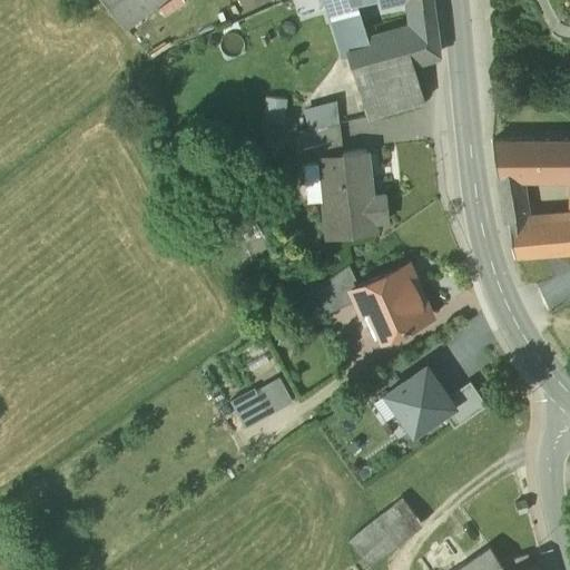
[(157,0),(105,0),(126,26),(157,0)]
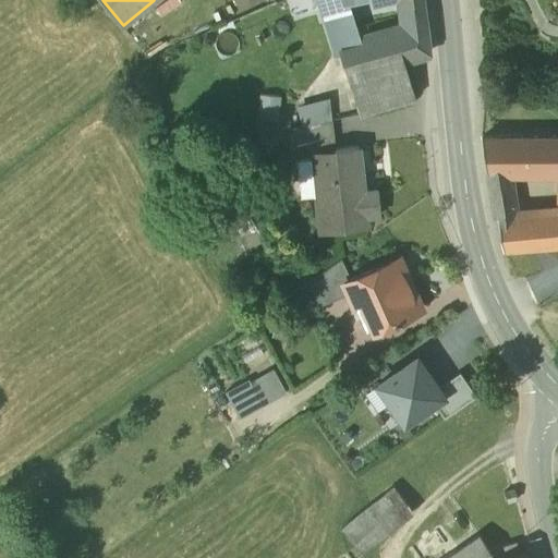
[(235,0),(241,10),(259,0),(235,0)]
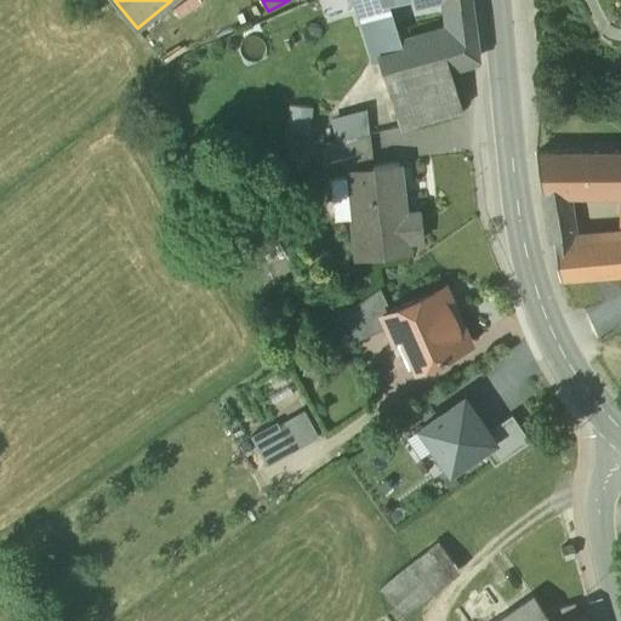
[(380,0),(351,0),(371,63),(377,61),(371,40),(371,39),(363,10),(381,4),(380,0)]
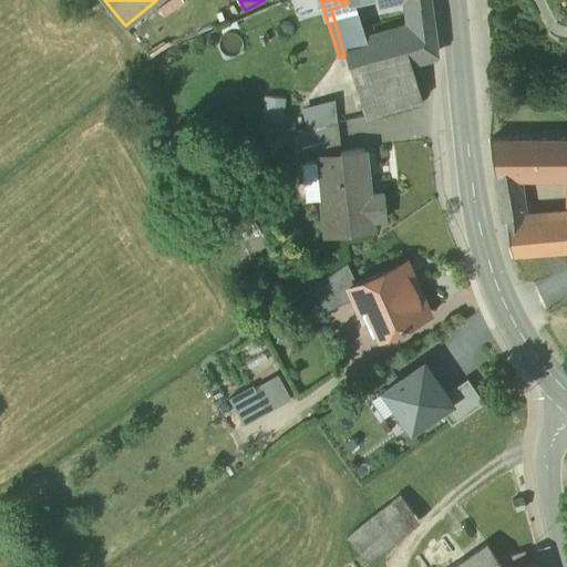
[(347,0),(348,3),(331,9),(339,35),(339,37),(343,52),(369,39),(358,2),(366,0),(347,0)]
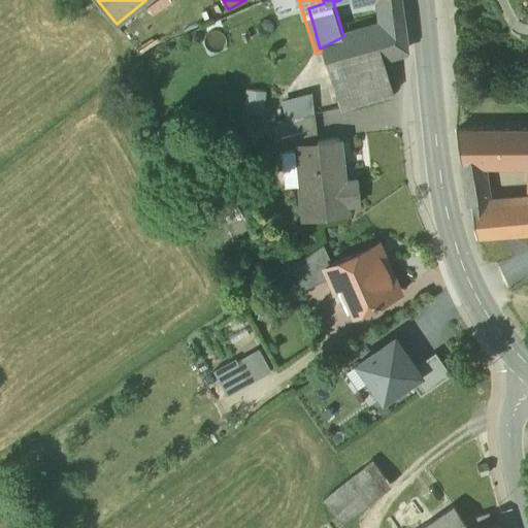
[(400,0),(380,2),(382,26),(402,21),(400,0)]
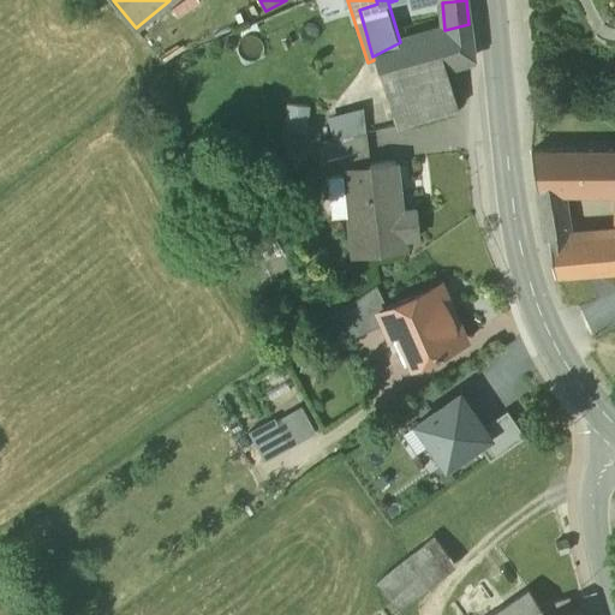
[(445,30),(400,42),(372,57),(374,60),(381,85),(445,67),(472,59),(469,24),(445,30)]
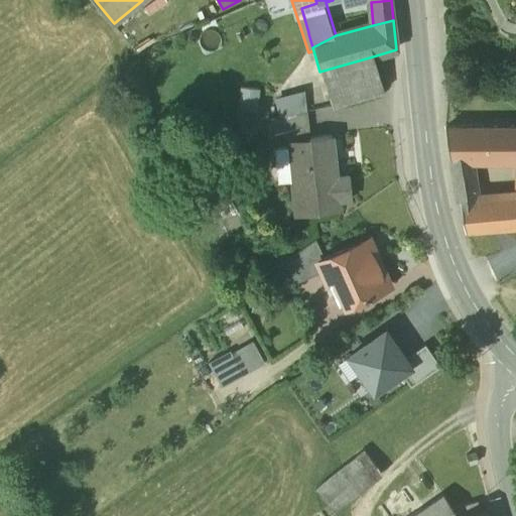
[(373,56),(319,72),(331,107),(383,92),(373,56)]
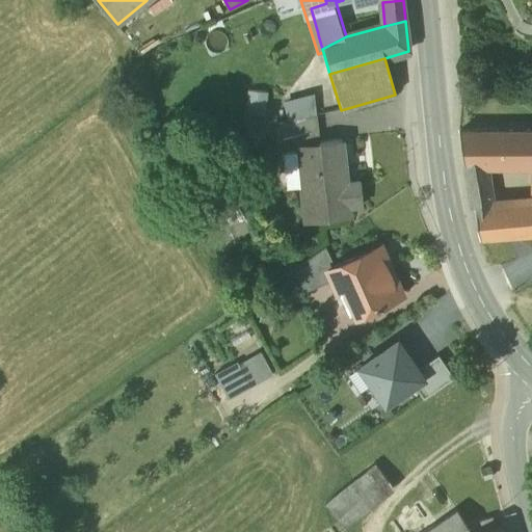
[(268,92),(248,90),(246,115),(266,117),(268,92)]
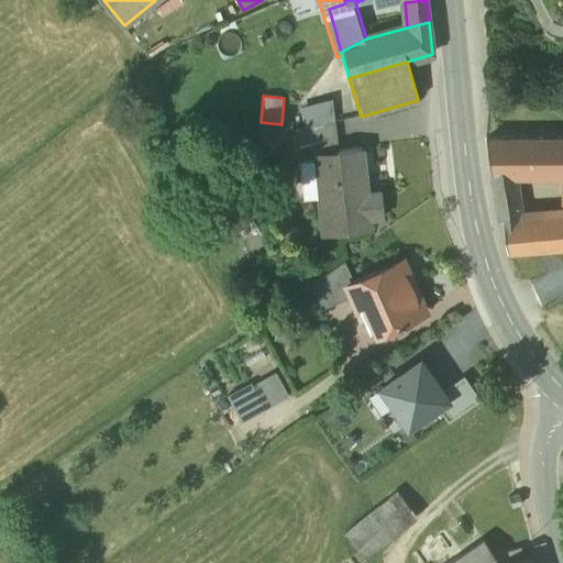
[(295,131),(299,147),(337,136),(333,123),(309,130),(308,128),(295,131)]
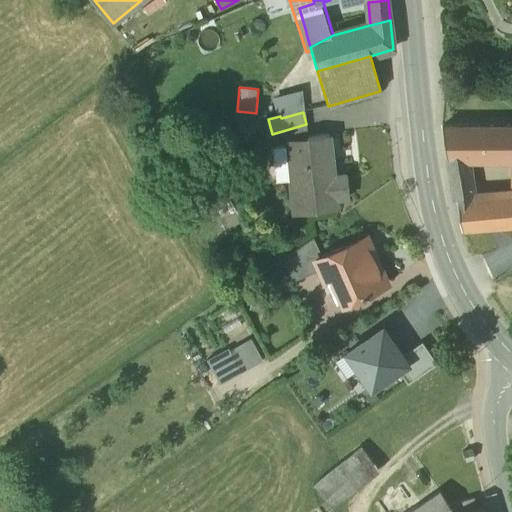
[(511,123),(460,124),(440,126),(446,165),(464,163),(464,155),(511,155),(511,123)]
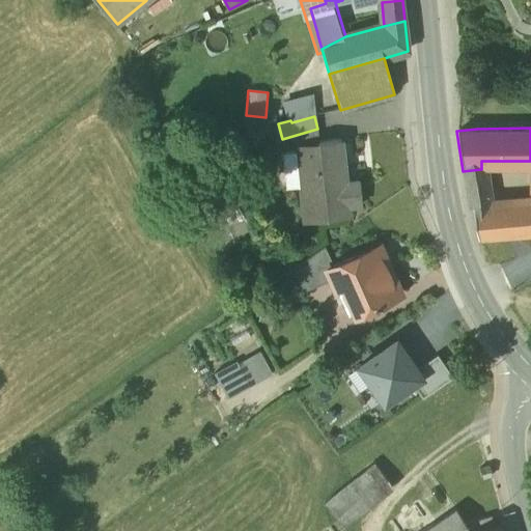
[(317,129),(282,139),(284,152),(296,150),(296,149),(317,146),(316,142),(318,142),(317,129)]
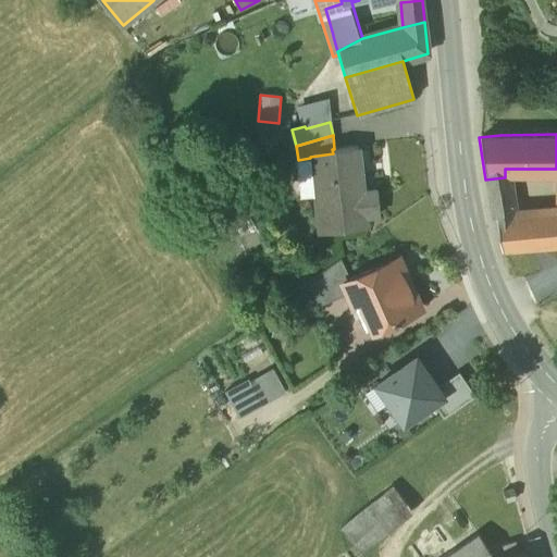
[(334,149),(332,149),(333,153),(310,157),(310,158),(319,231),(362,226),(361,217),(379,214),(376,189),(362,190),(358,147),(334,149)]
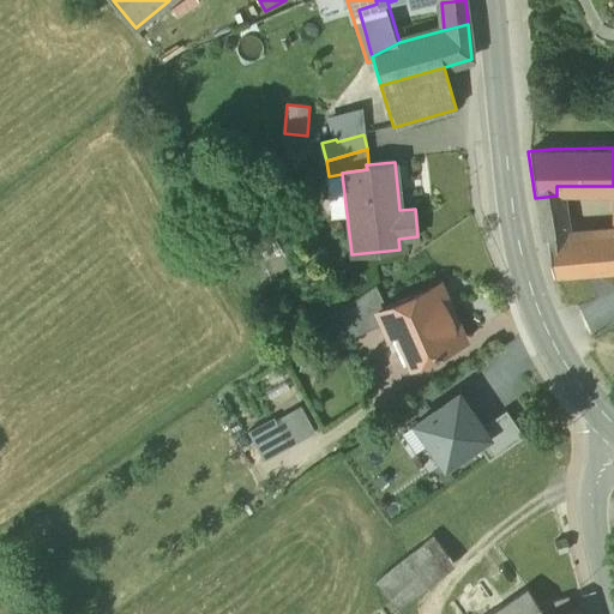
[(557,196),(535,198),(542,236),(546,236),(566,235),(563,218),(557,196)]
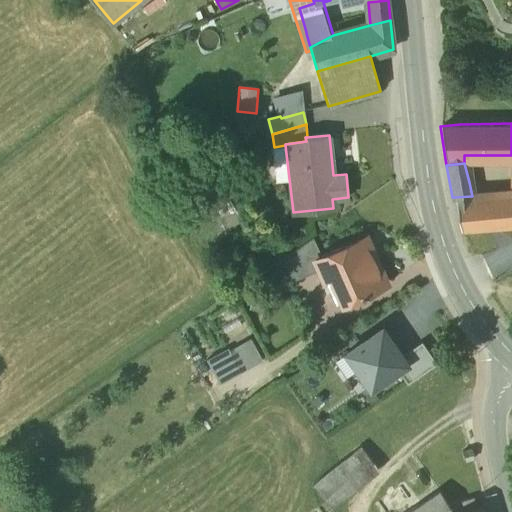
[(511,192),(472,196),(455,197),(460,229),(511,224),(511,192)]
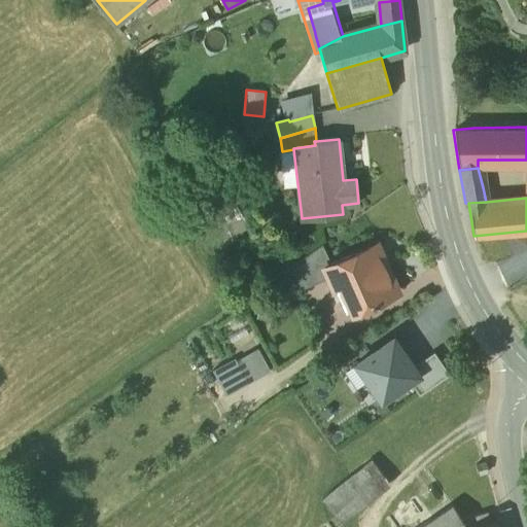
[(329,262),(323,266),(328,278),(332,287),(345,282),(357,310),(371,304),(371,305),(378,303),(377,301),(397,292),(376,243),(329,262)]
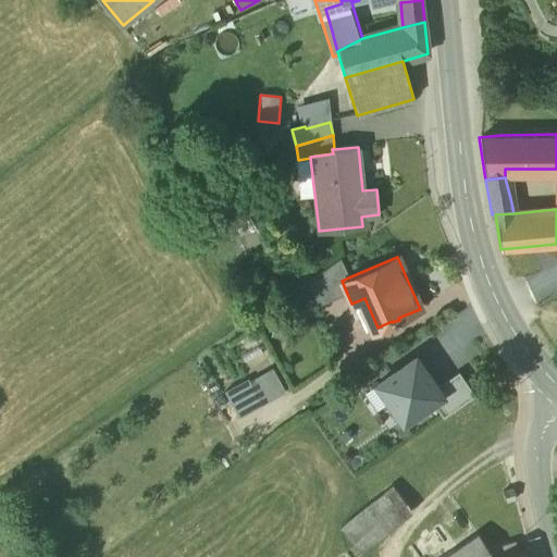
[(339,258),(306,282),(317,307),(347,294),(342,281),(348,277),(339,258)]
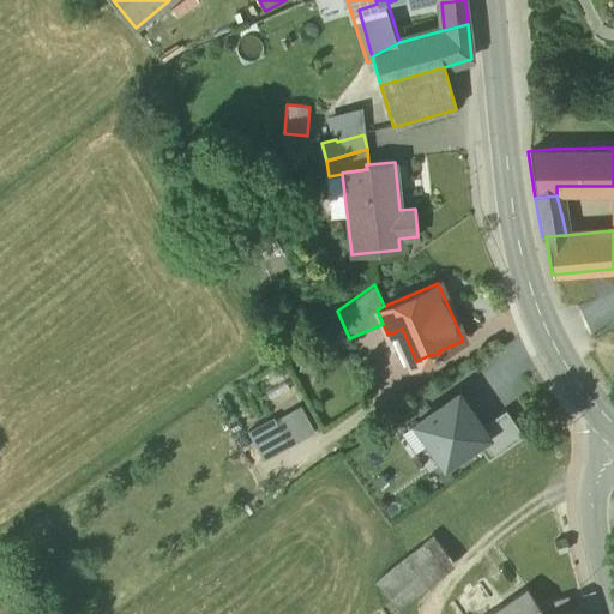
[(402,329),(387,335),(402,367),(416,361),(402,329)]
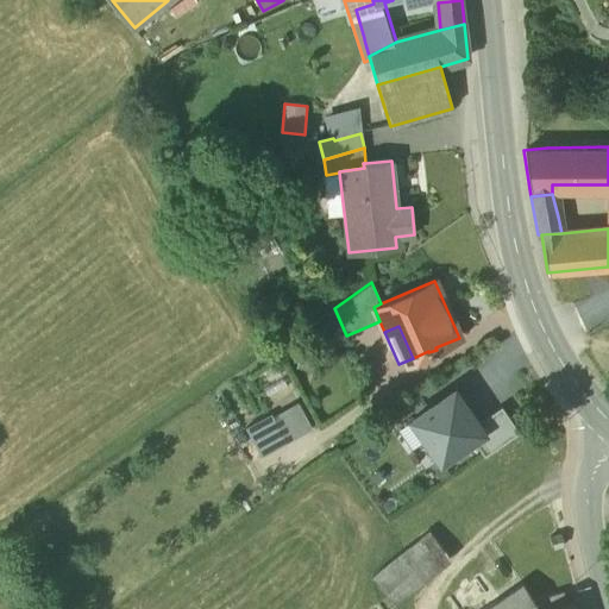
[(476,426),(454,394),(415,421),(441,460),(457,450),(481,433),(476,426)]
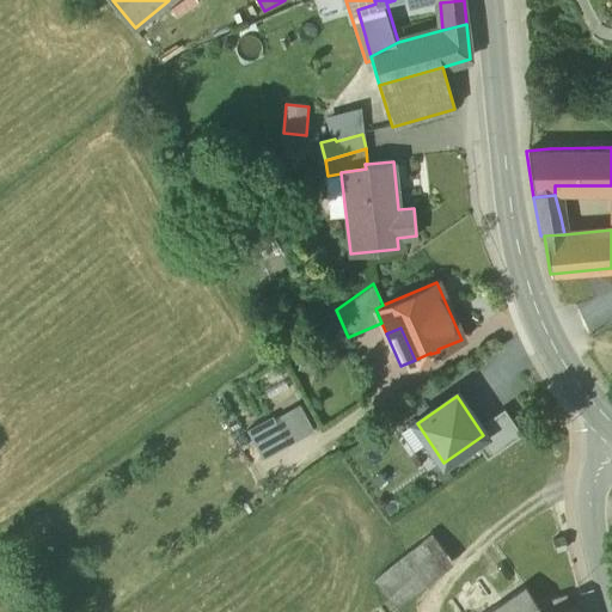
[(521,436),(505,411),(478,428),(483,435),(459,452),(463,458),(477,448),(485,461),(521,436)]
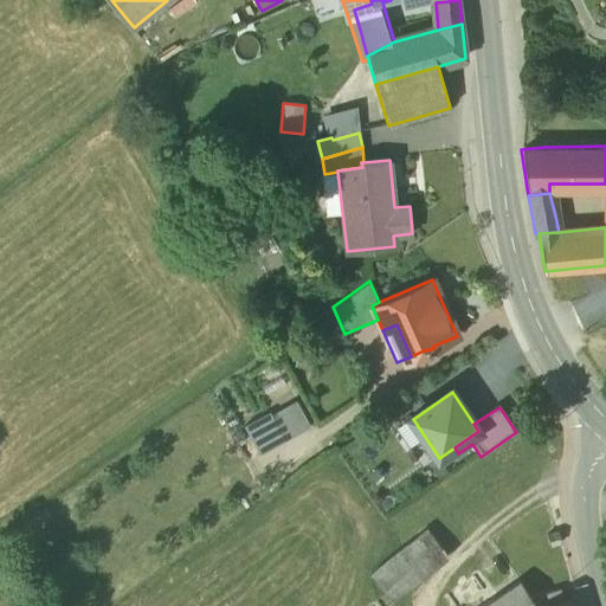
[(272,420),(247,431),(258,455),(283,444),(272,420)]
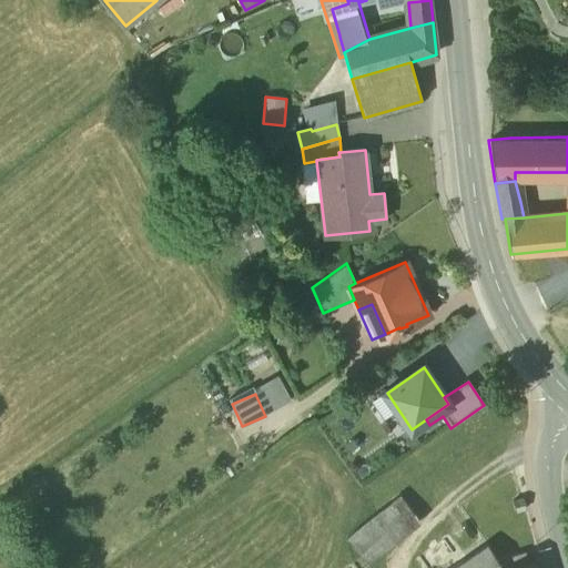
[(401,498),(375,518),(391,537),(416,517),(401,498)]
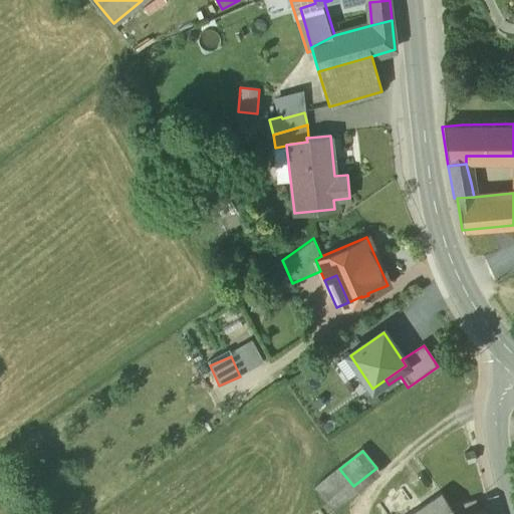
[(465,455),(467,464),(476,462),(474,453),(465,455)]
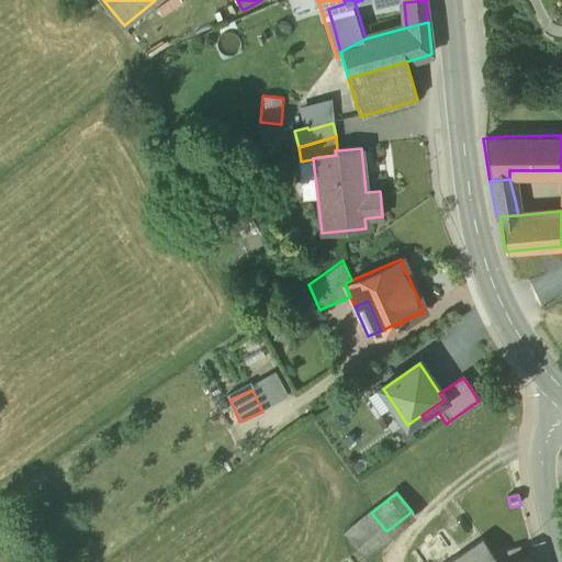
[(386,531),(371,513),(344,535),(359,554),(386,531)]
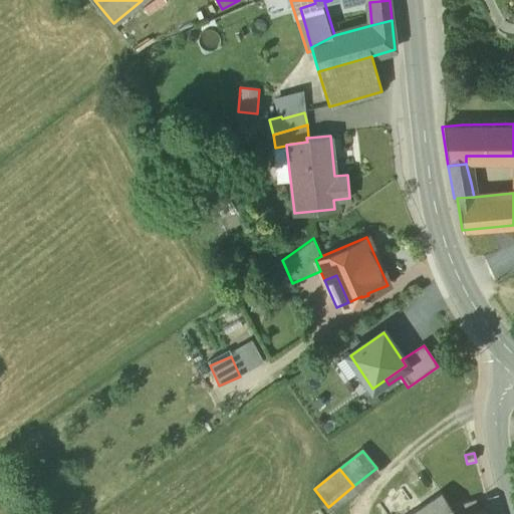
[(442,495),(413,513),(455,513),(451,508),(442,495)]
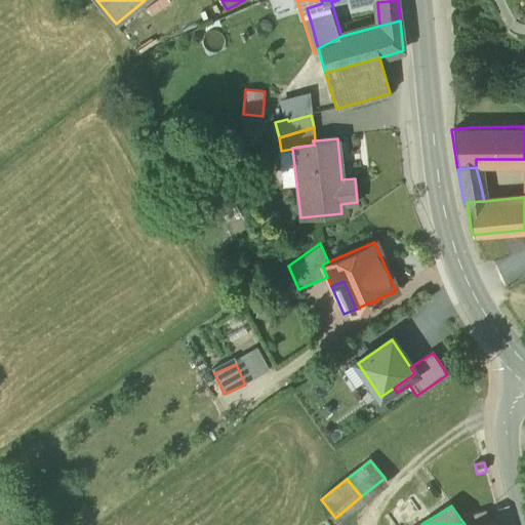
[(485,512),(460,519),(465,524),(483,524),(489,524),(485,512)]
